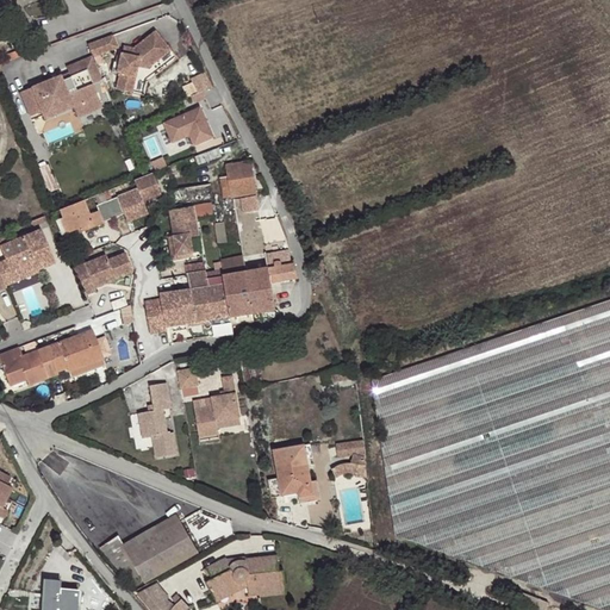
[(119,74),(116,91),(132,94),(137,67),(147,70),(170,53),(156,32),(132,50),(131,56),(123,54),(120,54),(117,74),(119,74)]
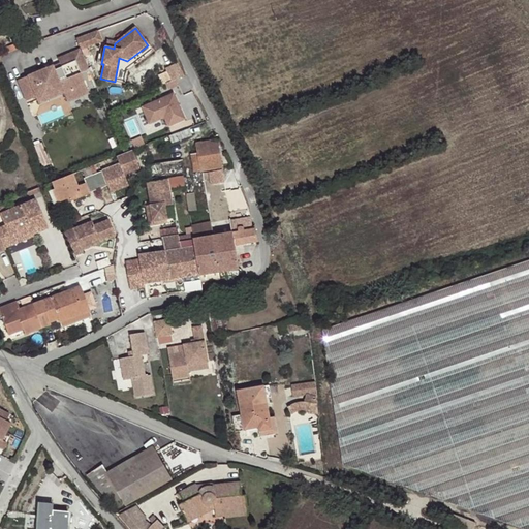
[(80,50),(81,50),(102,42),(98,31),(75,39),(80,50)]
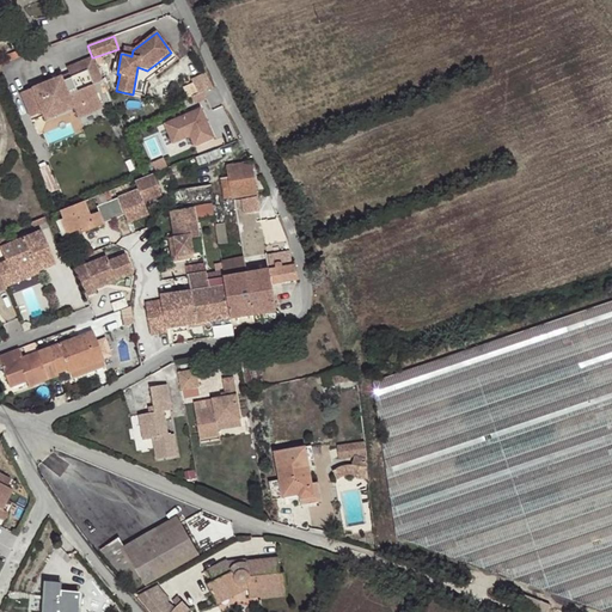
[(93,57),(92,57),(67,68),(71,78),(62,81),(61,77),(20,93),(30,117),(42,112),(71,101),(74,108),(79,118),(103,108),(92,85),(103,80),(93,57)]
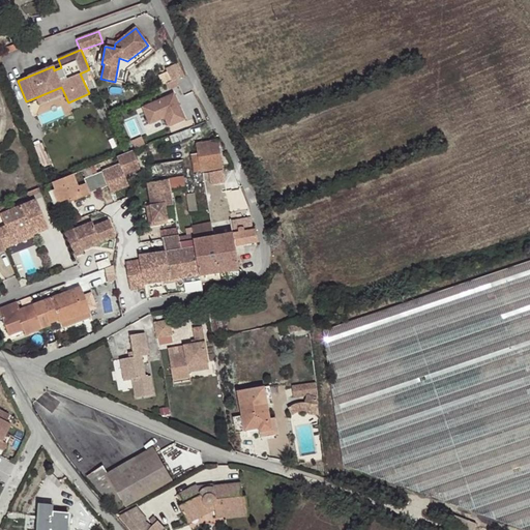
[(38,104),(64,93),(61,87),(36,97),(38,104)]
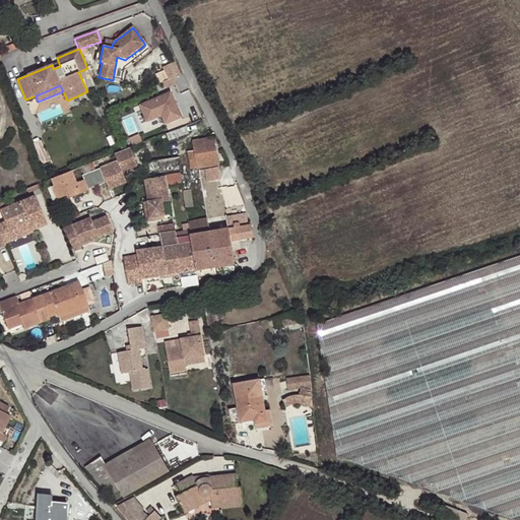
[(170,91),(137,103),(143,120),(161,114),(168,131),(182,126),(170,91)]
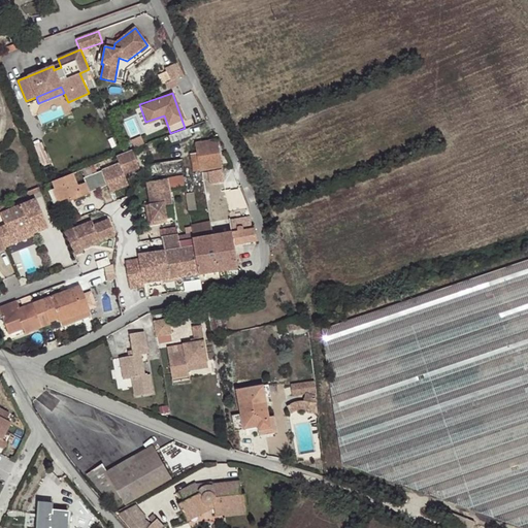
[(218,139),(196,143),(198,155),(191,155),(194,172),(223,168),(218,139)]
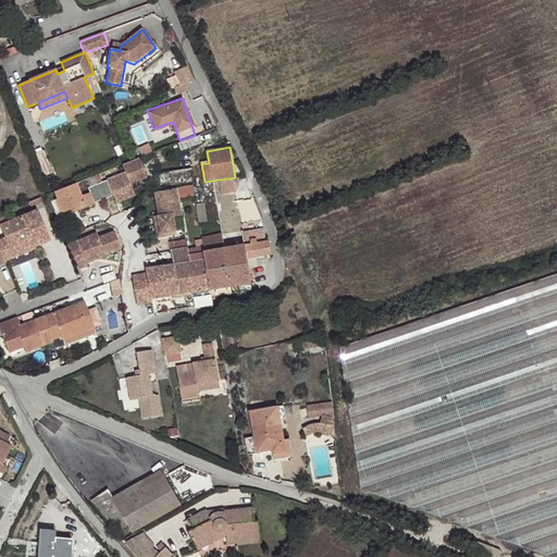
[(147,177),(139,159),(122,166),(125,173),(87,188),(90,194),(95,203),(113,196),(113,197),(133,189),(130,184),(147,177)]
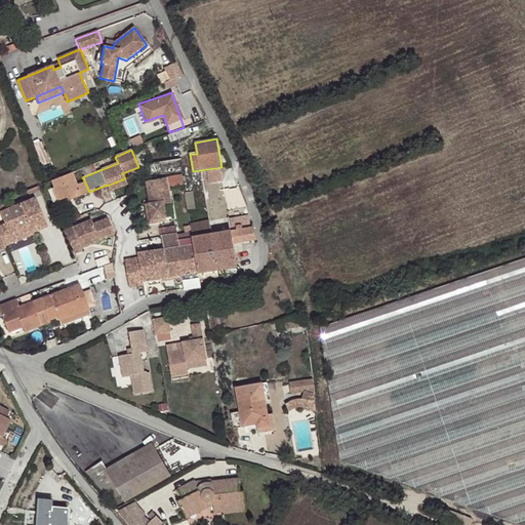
[(180,158),(147,164),(149,178),(184,172),(180,158)]
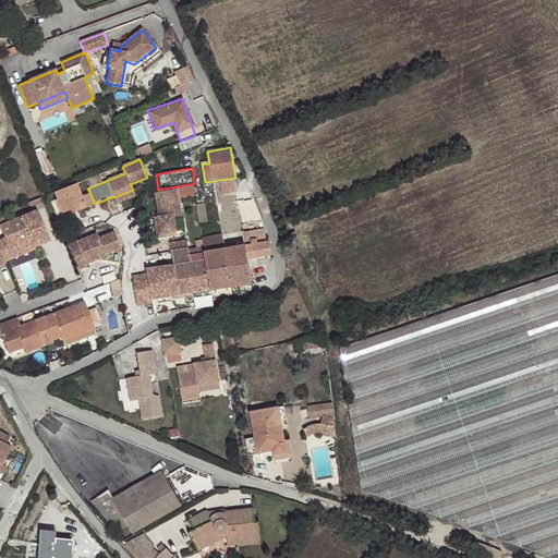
[(242,225),(235,178),(221,181),(226,205),(229,227),(242,225)]
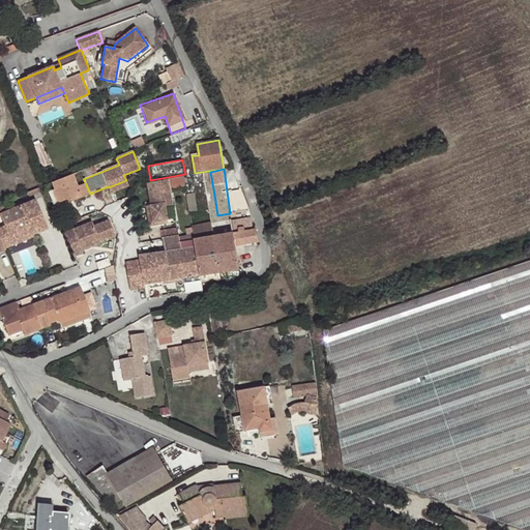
[(79,187),(72,174),(52,182),(55,189),(49,192),(53,204),(67,199),(72,197),(74,201),(90,195),(90,194),(86,184),(79,187)]
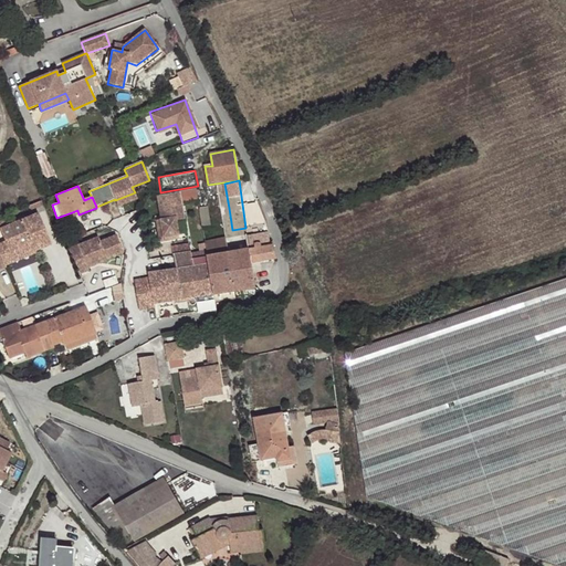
[(176,221),(184,219),(179,192),(161,195),(157,196),(161,220),(160,220),(163,238),(178,236),(176,221)]
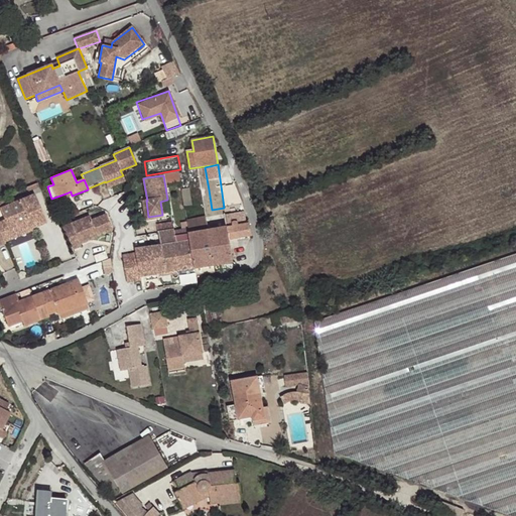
[(189,188),(181,190),(184,206),(192,205),(189,188)]
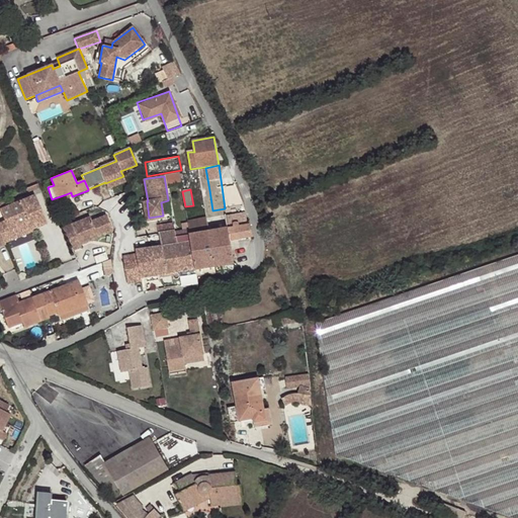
[(0,210),(4,221),(8,231),(28,223),(30,230),(31,230),(47,224),(34,195),(0,208),(0,210)]
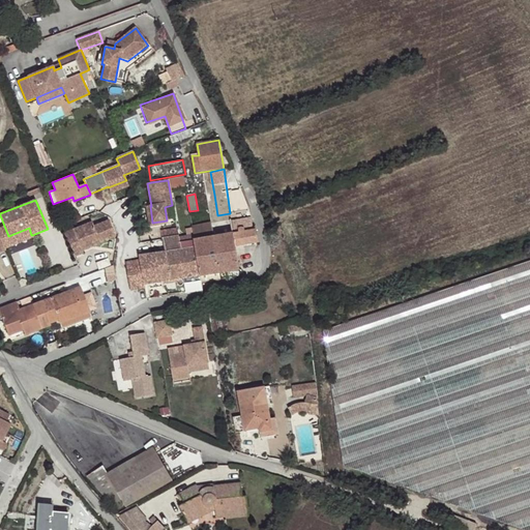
[(168,224),(167,221),(152,223),(150,206),(146,207),(149,227),(168,224)]
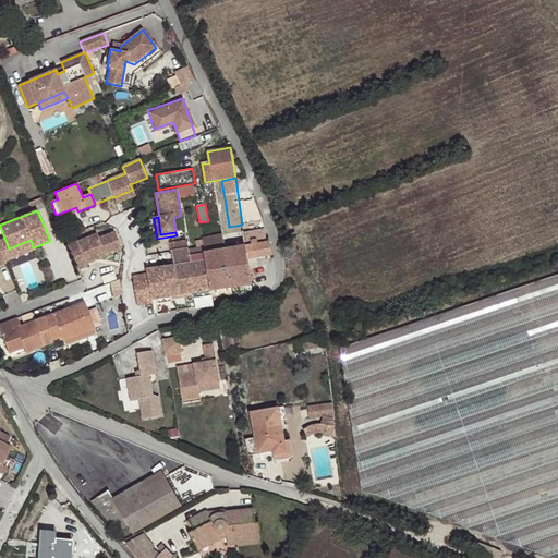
[(246,246),(226,250),(228,267),(232,288),(253,284),(249,259),(273,255),(269,243),(267,243),(264,229),(243,233),(246,246)]
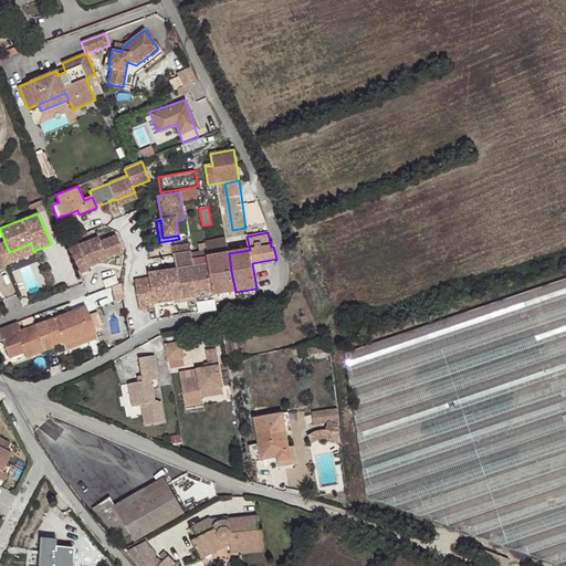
[(69,249),(80,274),(88,271),(87,268),(85,261),(104,253),(106,259),(123,252),(115,234),(100,241),(97,237),(69,249)]
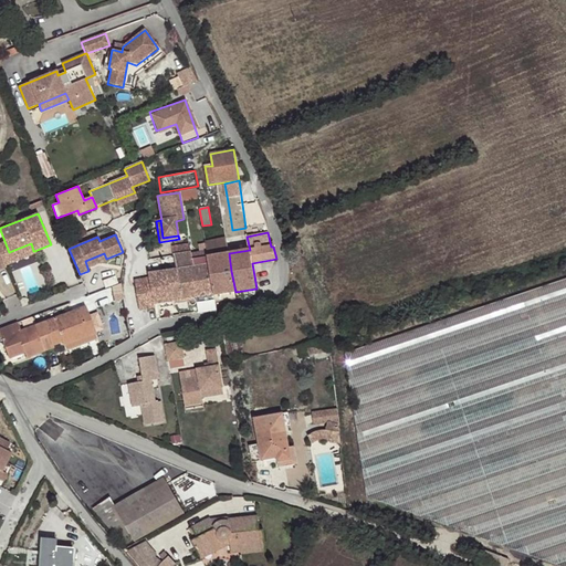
[(247,236),(226,239),(229,253),(250,250),(247,237),(247,236)]
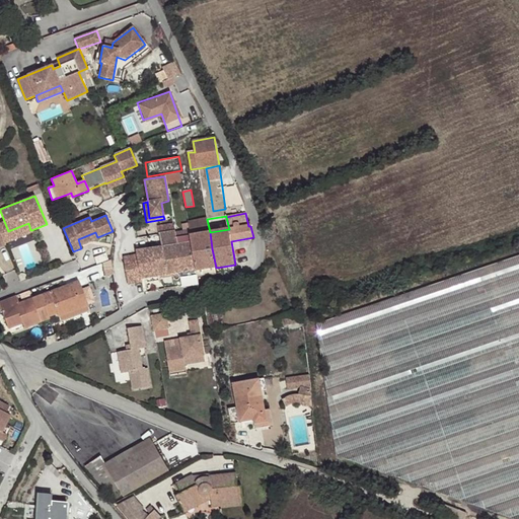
[(192,242),(193,251),(212,248),(210,232),(207,219),(189,223),(192,242)]
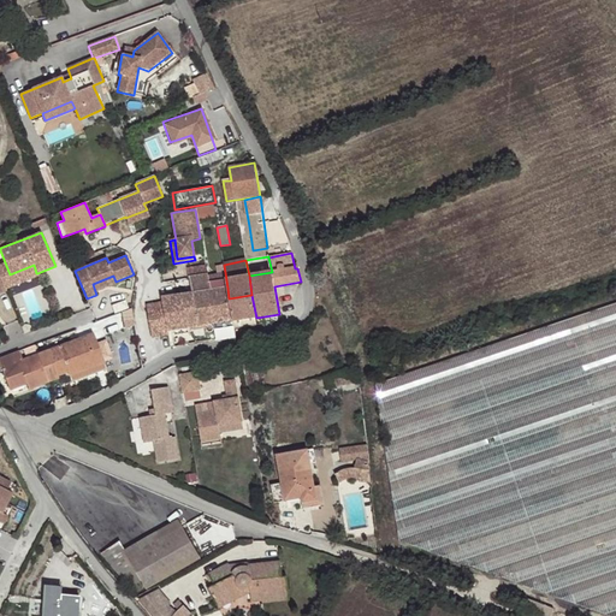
[(5,262),(0,264),(0,276),(6,289),(39,276),(37,273),(36,273),(34,265),(10,274),(5,262)]
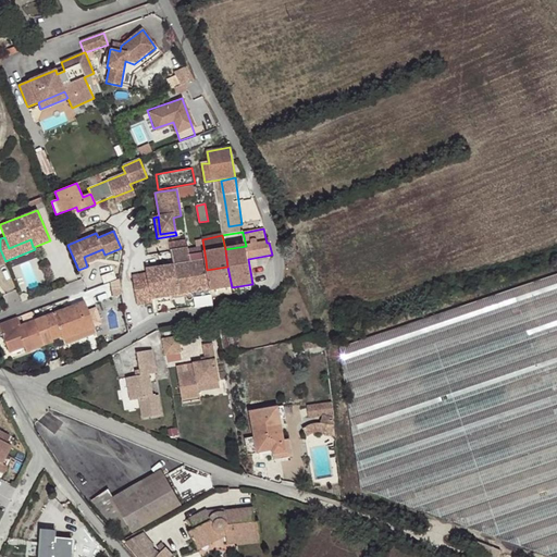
[(187,263),(190,262),(188,248),(172,251),(174,264),(187,263)]
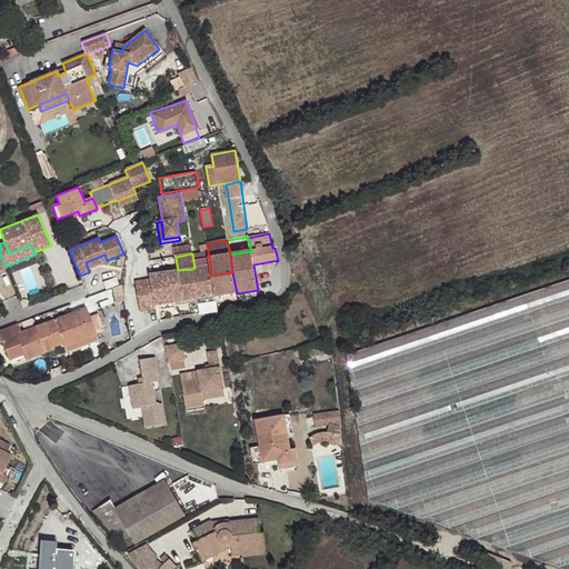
[(105,255),(86,262),(88,269),(107,261),(107,260),(105,255)]
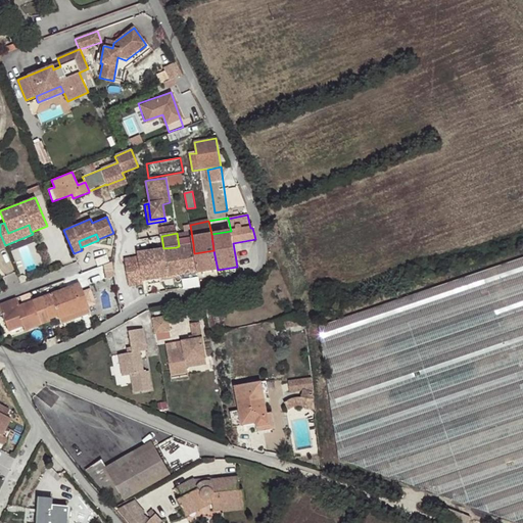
[(179,246),(176,247),(181,275),(198,273),(194,253),(193,244),(179,246)]
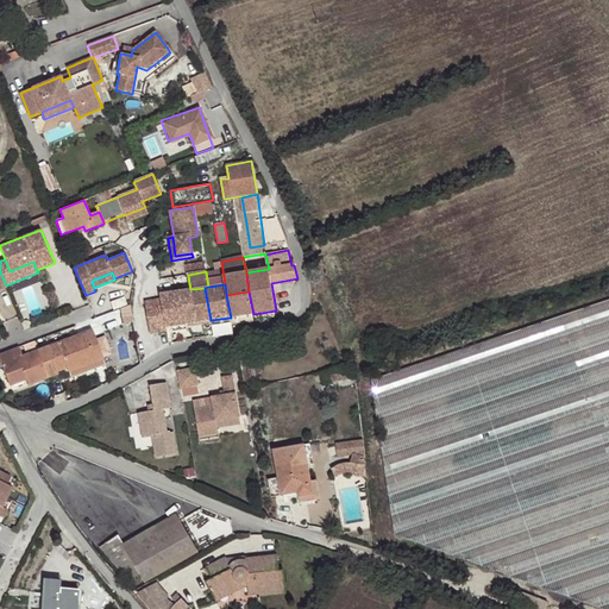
[(187,324),(211,320),(205,288),(190,289),(161,294),(161,299),(145,301),(151,333),(168,331),(167,327),(173,326),(187,324)]
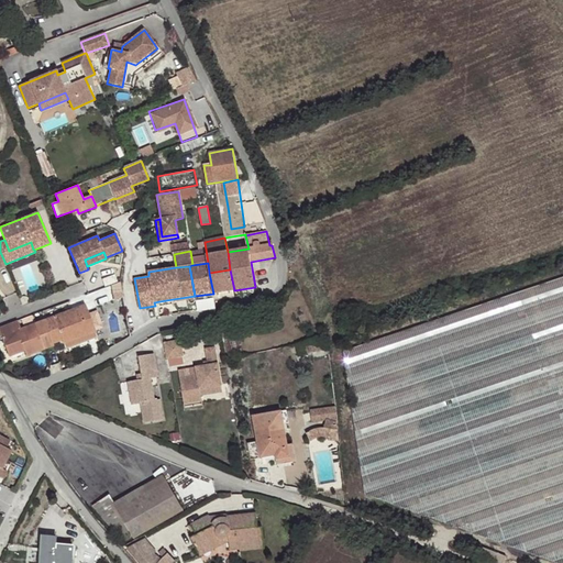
[(213,298),(214,299),(235,296),(234,290),(230,269),(209,273),(213,294),(213,298)]
